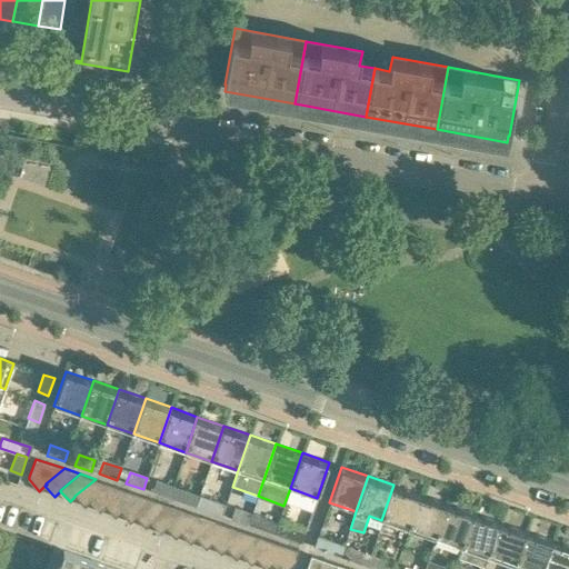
[(85,507),(90,502),(89,500),(110,483),(96,479),(75,496),(75,497),(85,507)]
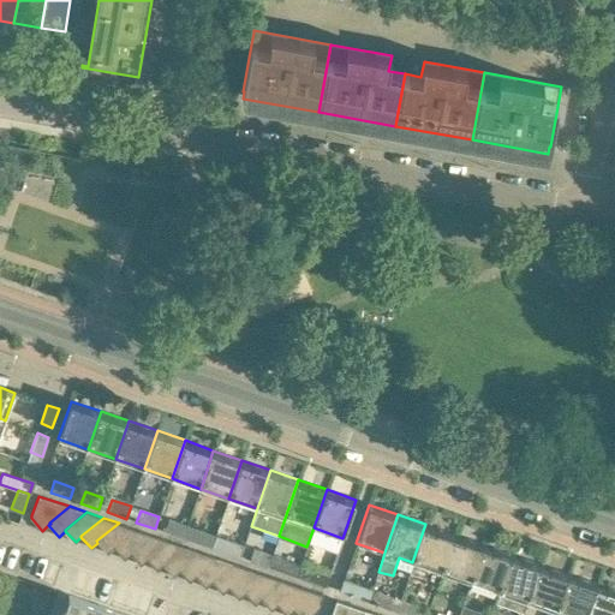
[(165,532),(184,538),(187,527),(168,520),(165,532)]
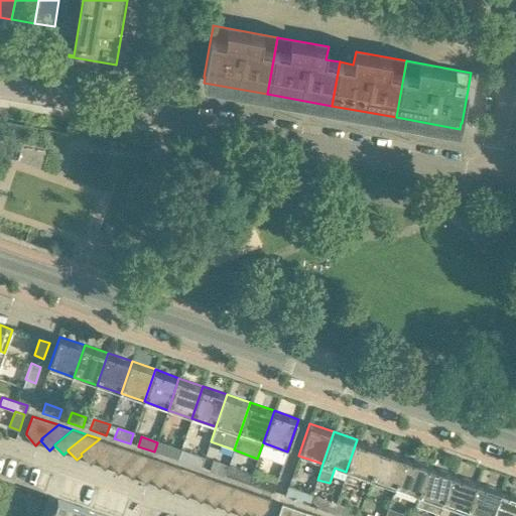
[(114,443),(100,438),(81,454),(82,456),(91,465),(96,460),(95,459),(114,443)]
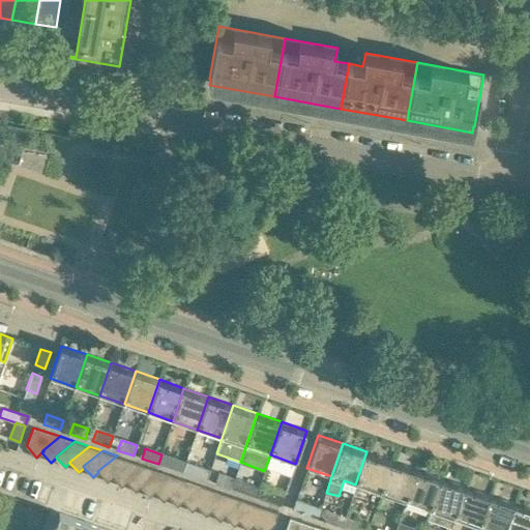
[(355,484),(380,493),(391,461),(366,451),(355,484)]
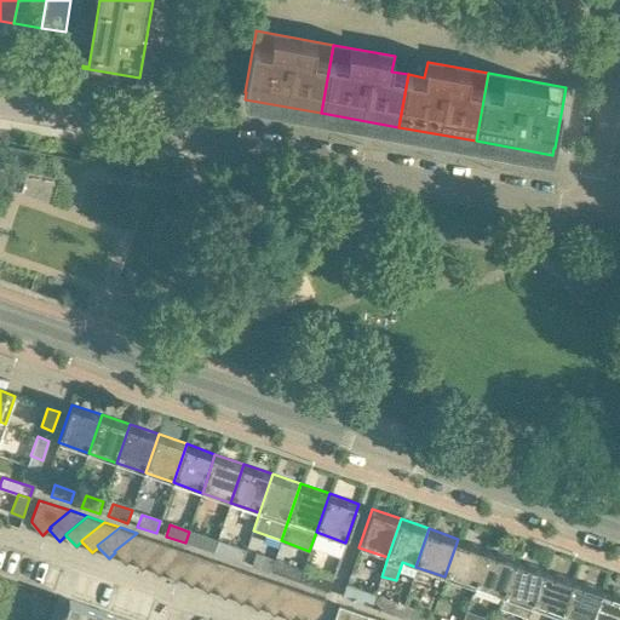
[(125,563),(132,558),(131,557),(154,539),(137,533),(114,551),(115,552),(125,563)]
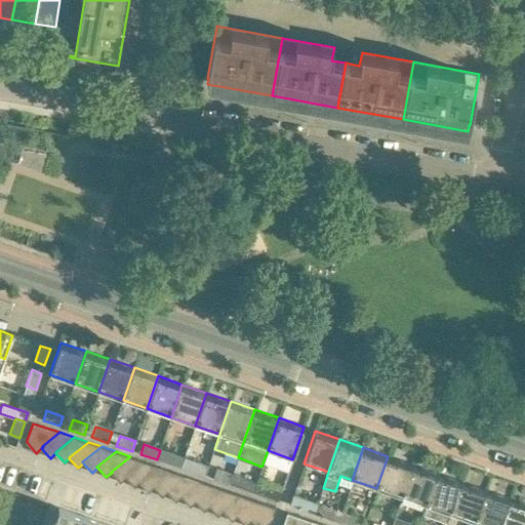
[(168,452),(164,462),(180,468),(184,458),(168,452)]
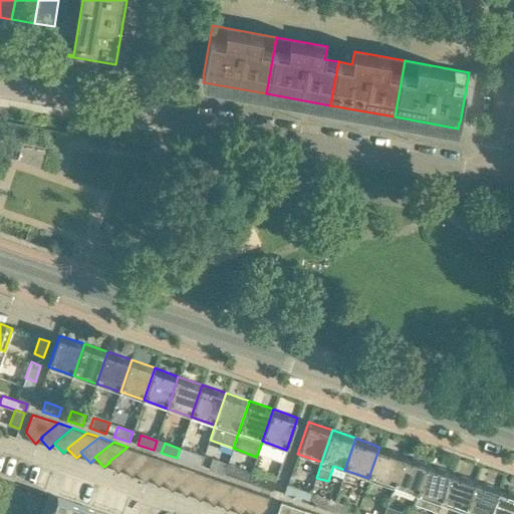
[(117,472),(122,468),(121,467),(142,452),(127,447),(108,462),(109,463),(117,472)]
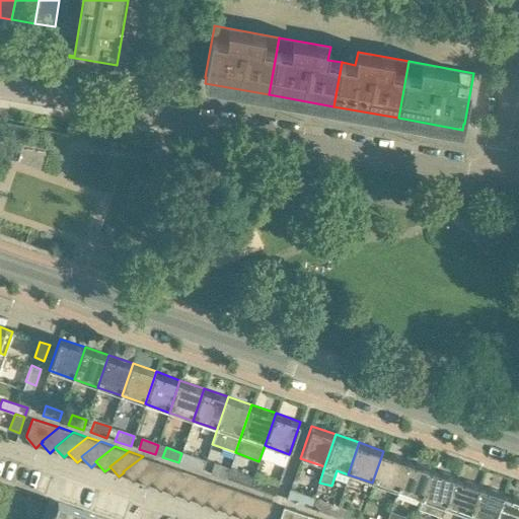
[(372,483),(396,492),(408,459),(383,451),(372,483)]
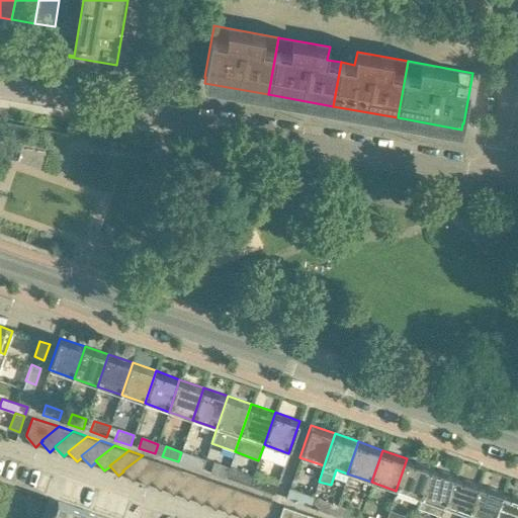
[(133,481),(138,476),(137,476),(156,460),(143,455),(122,470),(123,471),(133,481)]
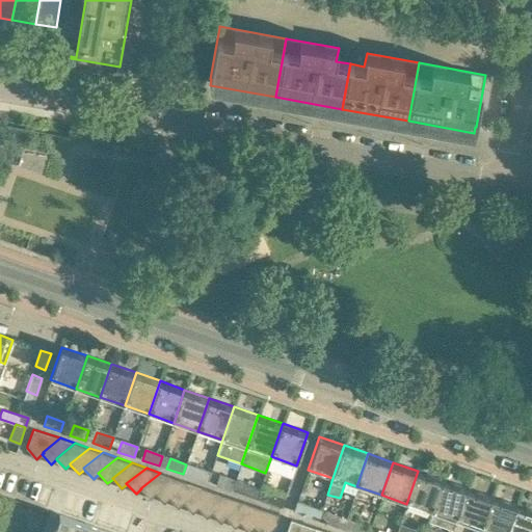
[(195,468),(192,477),(208,483),(211,473),(195,468)]
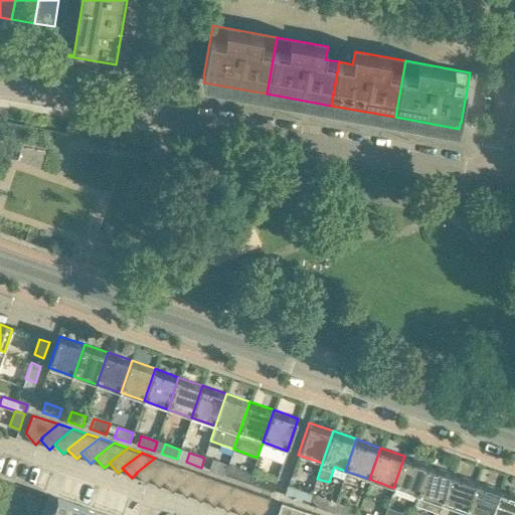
[(393,488),(416,496),(427,464),(404,456),(393,488)]
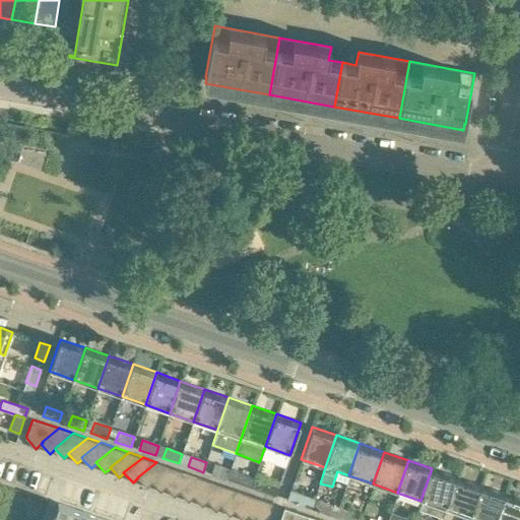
[(146,488),(151,482),(150,482),(172,467),(156,462),(137,477),(138,477),(146,488)]
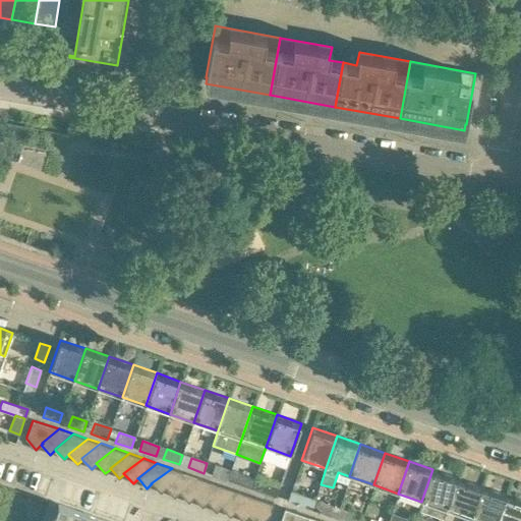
[(212,476),(227,481),(231,471),(215,466),(212,476)]
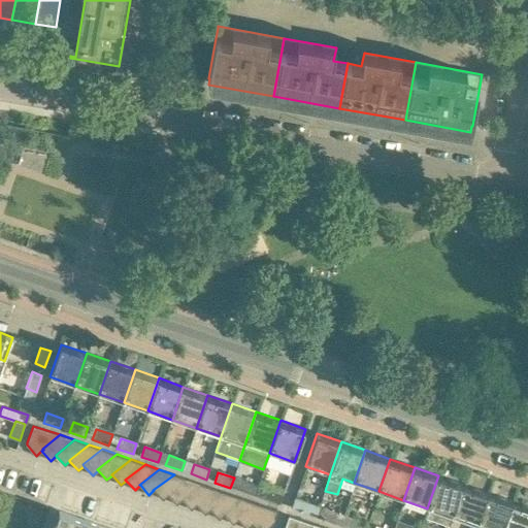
[(163,499),(168,495),(167,494),(187,479),(174,474),(153,490),(154,490),(163,499)]
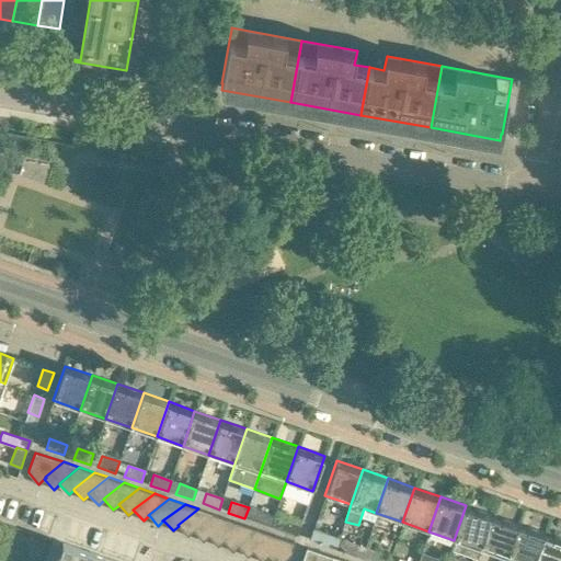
[(476,560),(480,549),(492,514),(466,505),(454,540),(450,551),(476,560)]
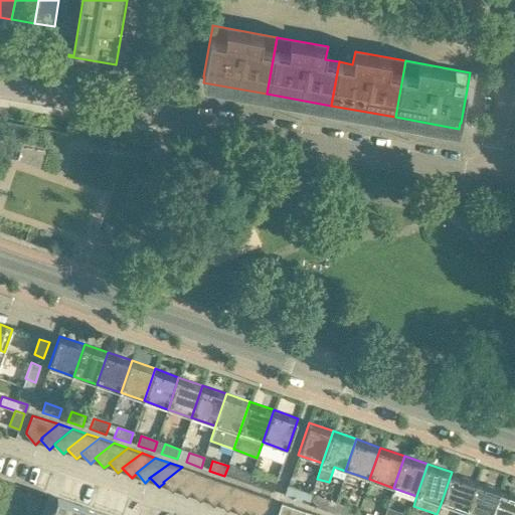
[(247,484),(250,474),(228,466),(224,476),(247,484)]
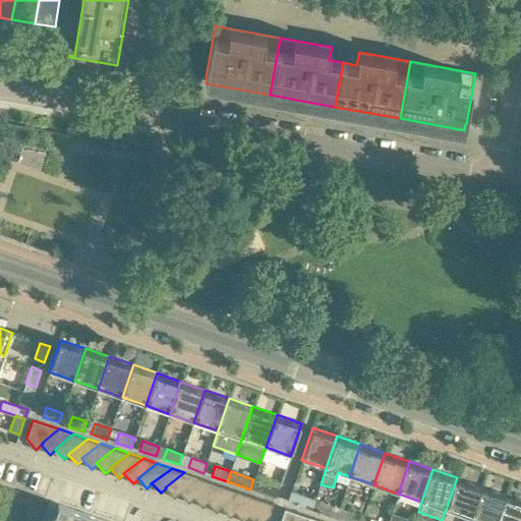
[(174,498),(180,493),(178,491),(197,477),(184,472),(165,487),(166,488),(174,498)]
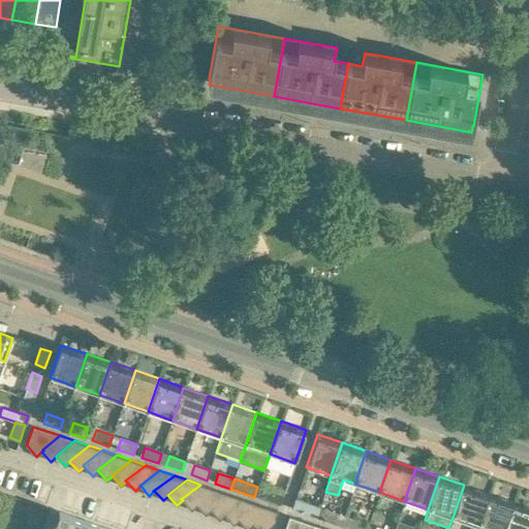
[(191,510),(196,505),(195,504),(215,490),(200,485),(181,499),(183,500),(191,510)]
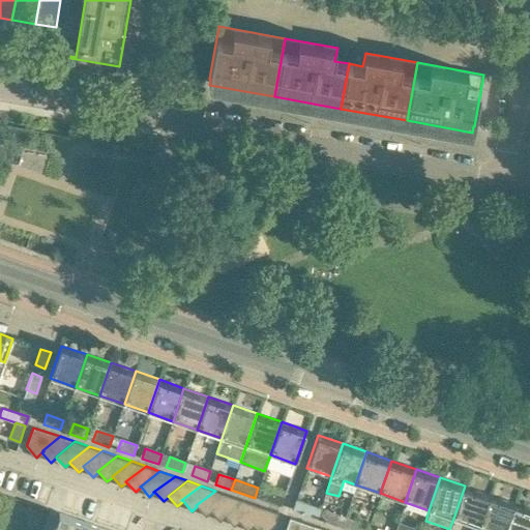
[(489,494),(465,486),(453,519),(477,527),(489,494)]
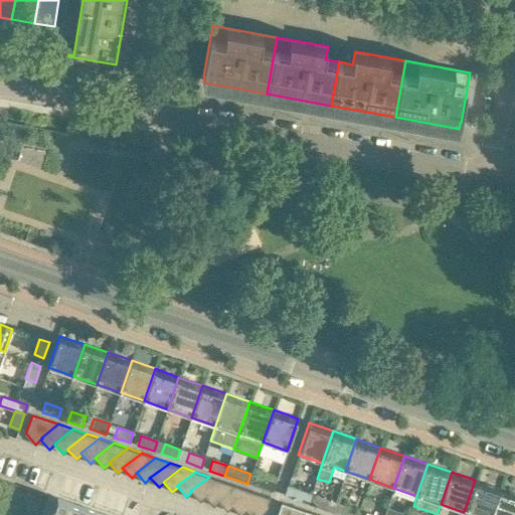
[(276,483),(250,474),(247,484),(273,492),(276,483)]
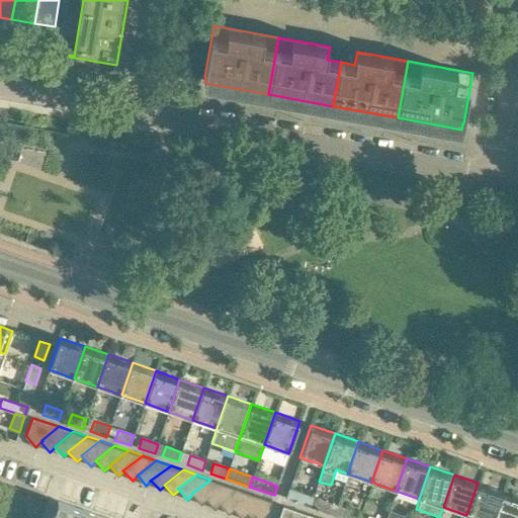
[(201,505),(206,500),(205,499),(224,484),(210,480),(191,494),(192,495),(201,505)]
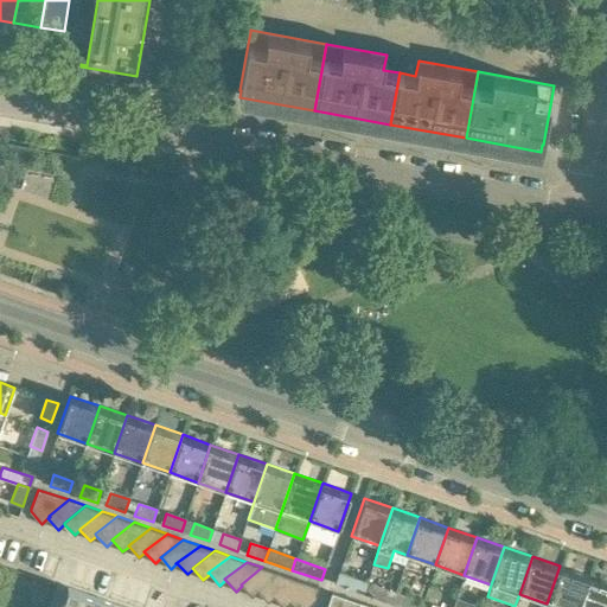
[(576,606),(588,576),(560,566),(547,604),(544,606),(576,606)]
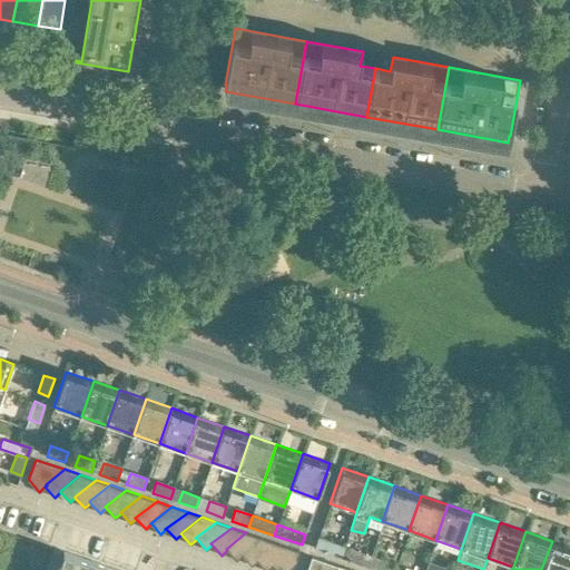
[(236,560),(242,556),(241,554),(262,538),(246,532),(226,549),(227,550),(236,560)]
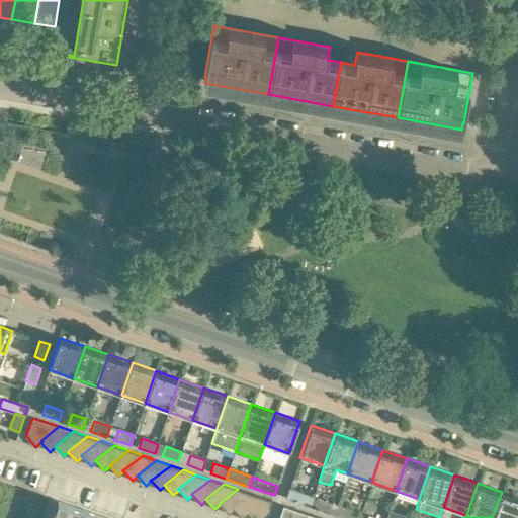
[(229,514),(234,510),(232,508),(250,494),(238,489),(219,504),(220,505),(229,514)]
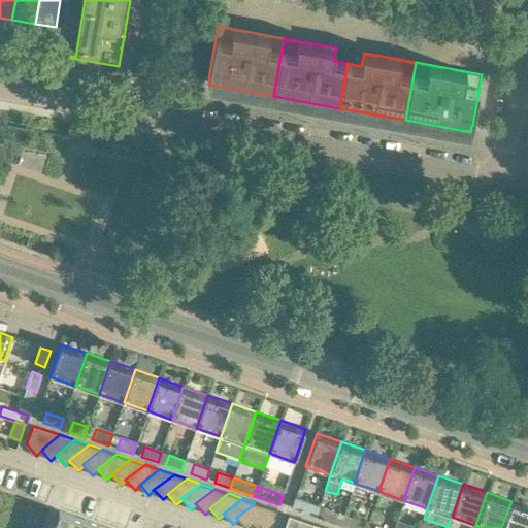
[(319,507),(294,499),(291,508),(316,518),(319,507)]
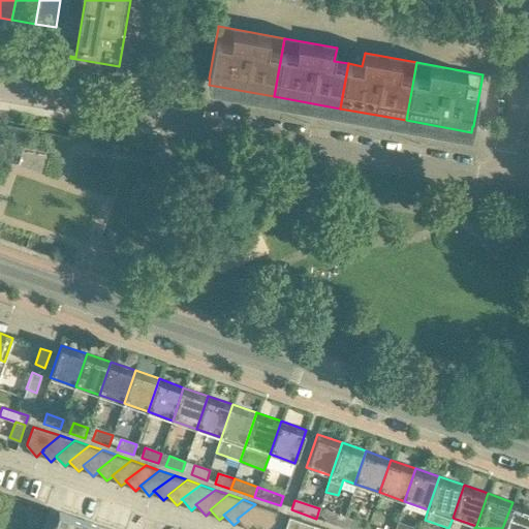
[(528,528),(528,507),(512,502),(502,528),(528,528)]
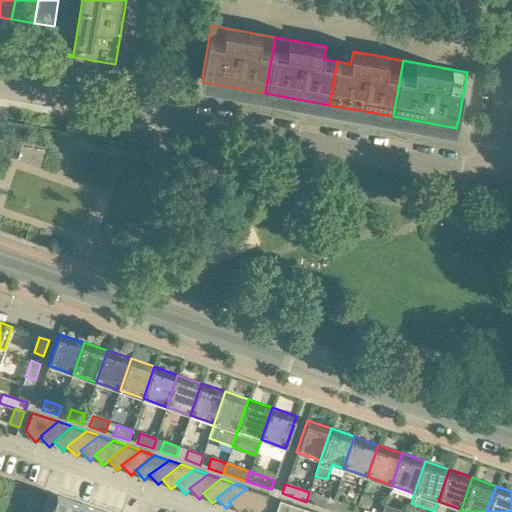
[(238,511),(240,511),(244,508),(244,507),(262,493),(247,488),(229,502),(231,504),(238,511)]
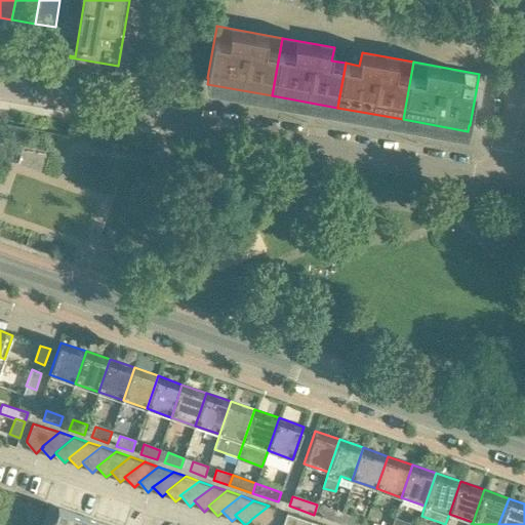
[(276,508),(269,506),(250,520),(250,521),(253,524),(265,524),(272,520),(276,508)]
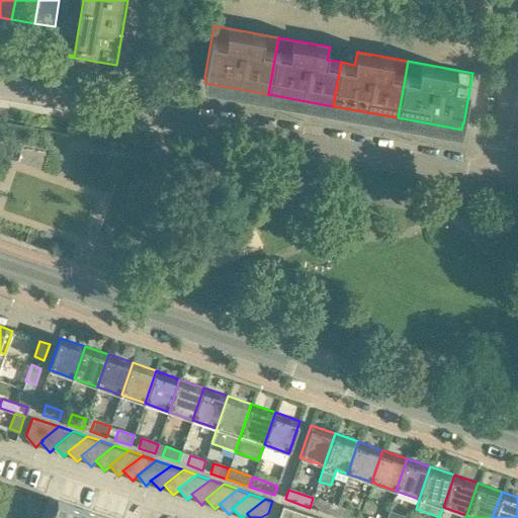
[(94,517),(95,516),(97,516),(97,515),(58,501),(58,503),(59,503),(53,517),(94,517)]
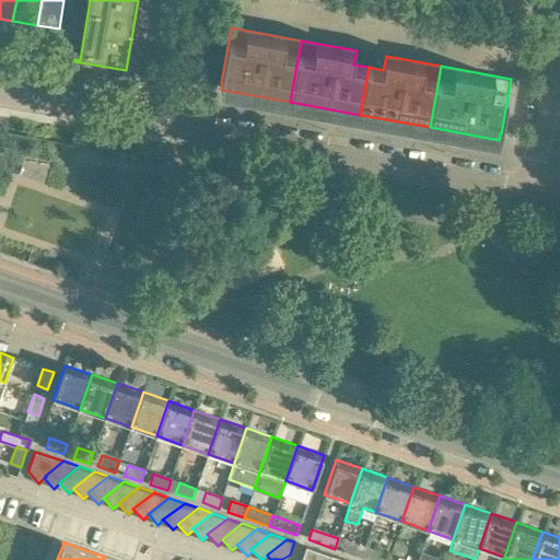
[(348,541),(345,552),(361,558),(364,548),(348,541)]
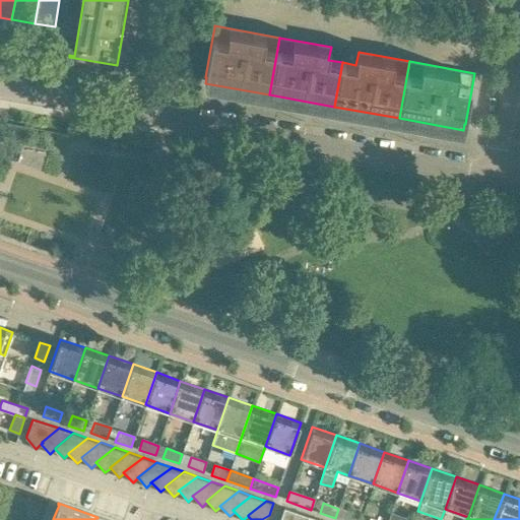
[(307,519),(309,516),(284,508),(279,519),(307,519)]
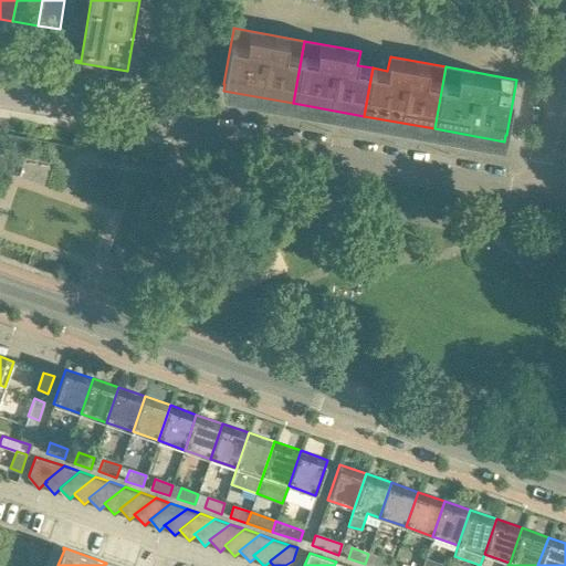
[(376,556),(373,565),(391,565),(392,562),(376,556)]
